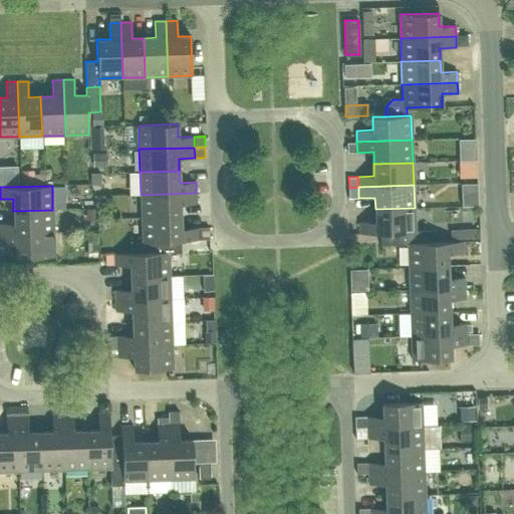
[(358,187),(349,188),(349,198),(358,198),(358,187)]
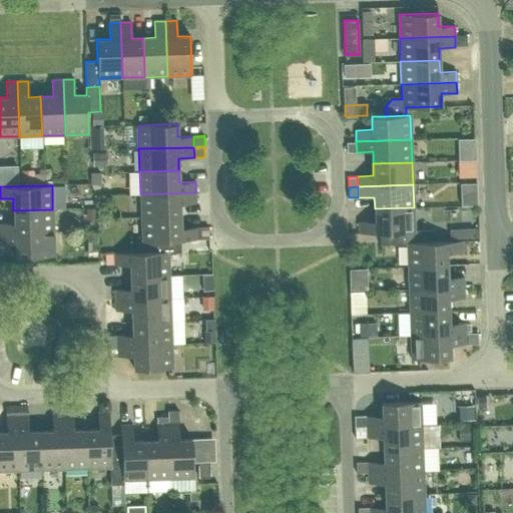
[(180,216),(179,204),(195,203),(195,192),(140,194),(141,217),(180,216)]
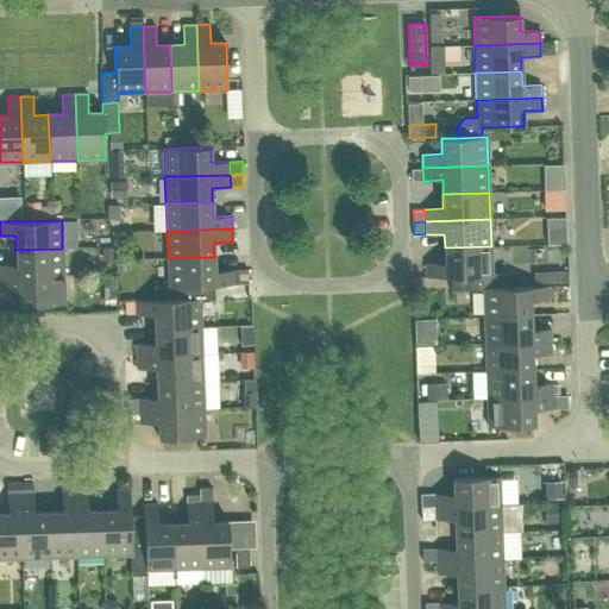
[(451,290),(483,289),(488,289),(487,274),(491,274),(491,246),(445,248),(445,262),(426,263),(426,277),(450,276),(451,290)]
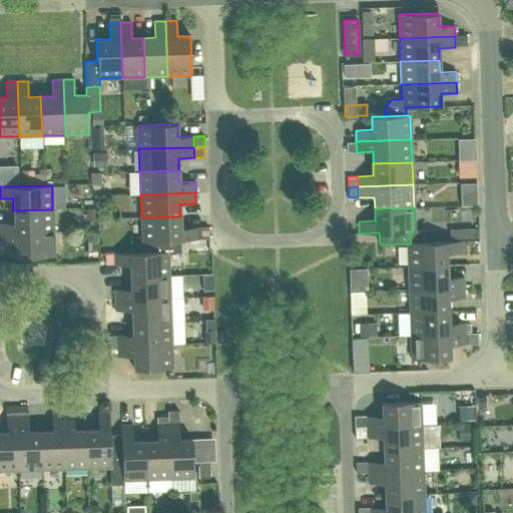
[(86,208),(86,218),(98,218),(97,208),(86,208)]
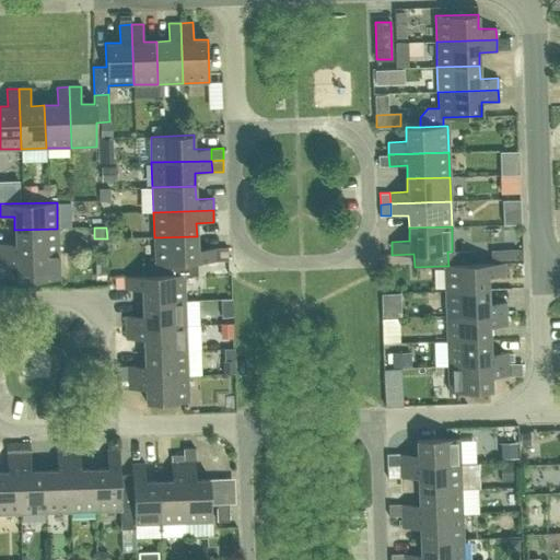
[(14,230),(15,243),(0,243),(0,255),(58,254),(57,229),(14,230)]
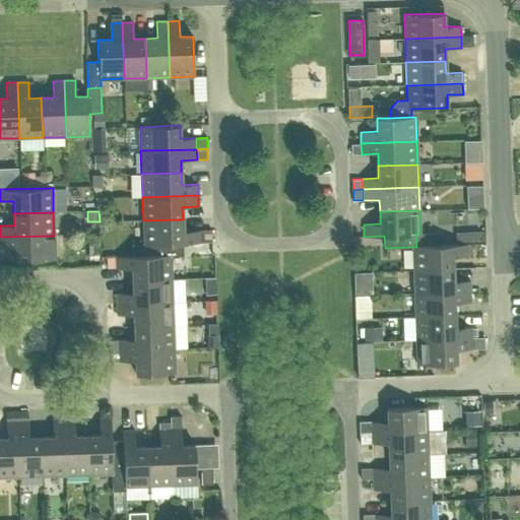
[(144,244),(131,244),(132,256),(157,255),(157,244),(183,243),(200,243),(199,231),(183,231),(183,219),(143,220),(144,244)]
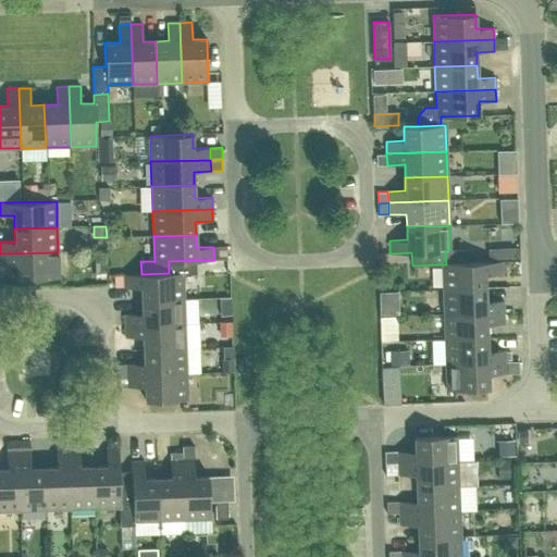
[(213,247),(214,260),(226,259),(226,246),(213,247)]
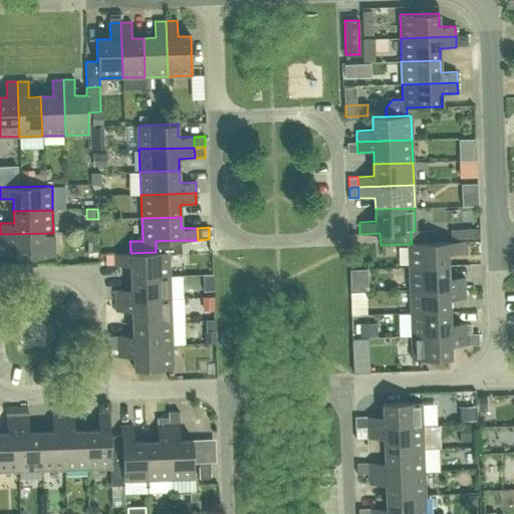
[(463,253),(463,241),(431,242),(431,230),(415,231),(411,231),(412,244),(408,244),(409,267),(448,266),(447,254),(463,253)]
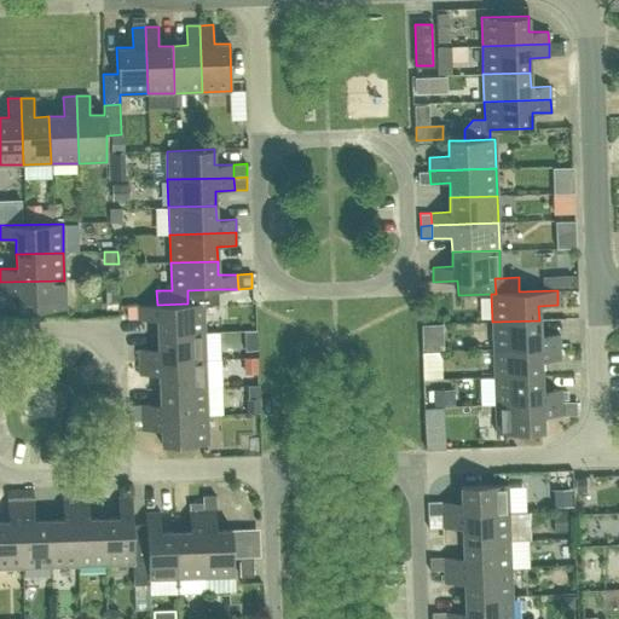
[(106,279),(106,294),(119,294),(119,279),(106,279)]
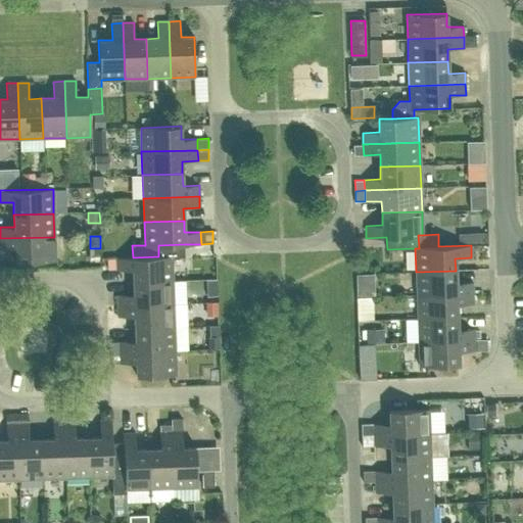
[(0,249),(15,249),(15,263),(55,260),(54,237),(0,238),(0,249)]
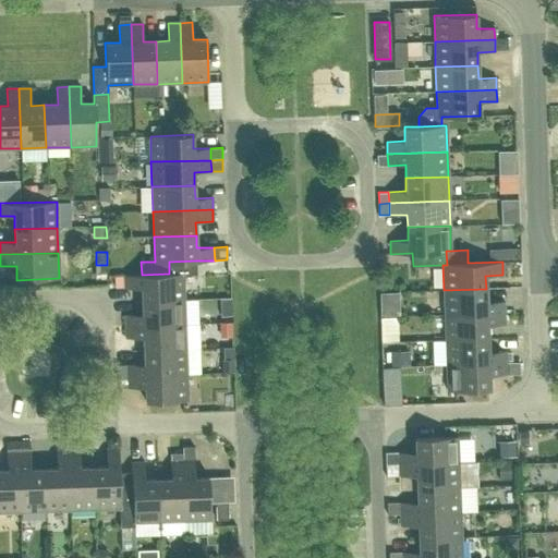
[(184,300),(183,275),(196,275),(196,261),(169,262),(169,274),(142,275),(123,276),(123,289),(141,288),(142,301),(184,300)]
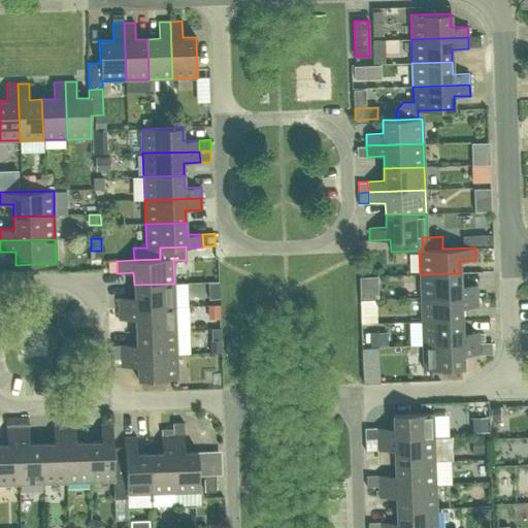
[(476,285),(460,286),(460,273),(420,274),(421,298),(477,296),(476,285)]
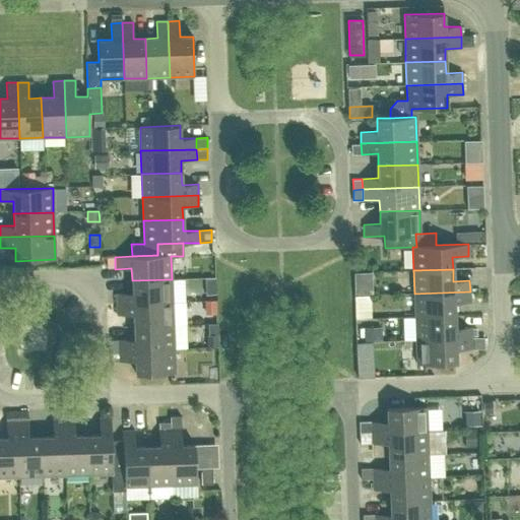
[(213,277),(206,277),(206,293),(213,293),(216,293),(215,277),(213,277)]
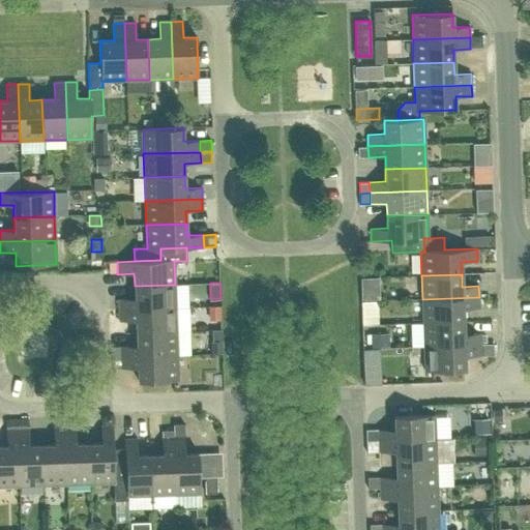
[(135,286),(135,298),(118,299),(119,311),(176,308),(175,285),(135,286)]
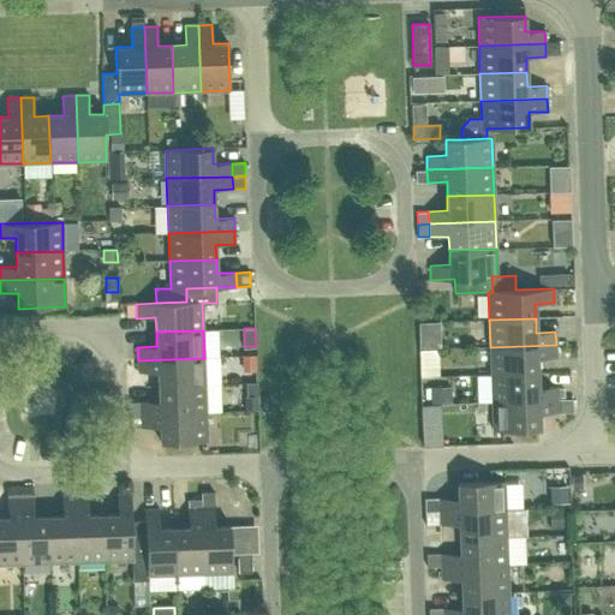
[(439,335),(419,336),(419,348),(440,347),(439,335)]
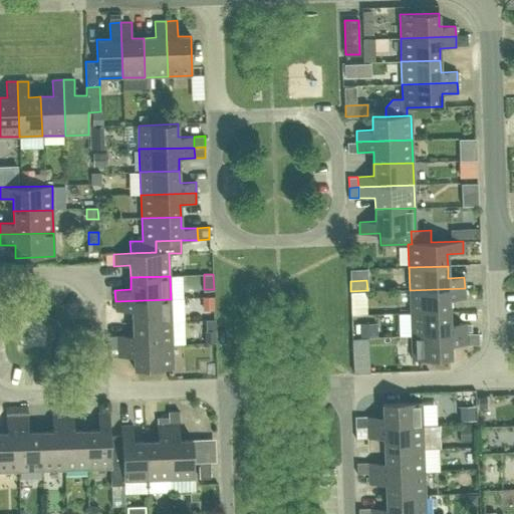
[(449,299),(465,299),(465,288),(410,290),(410,313),(449,311),(449,299)]
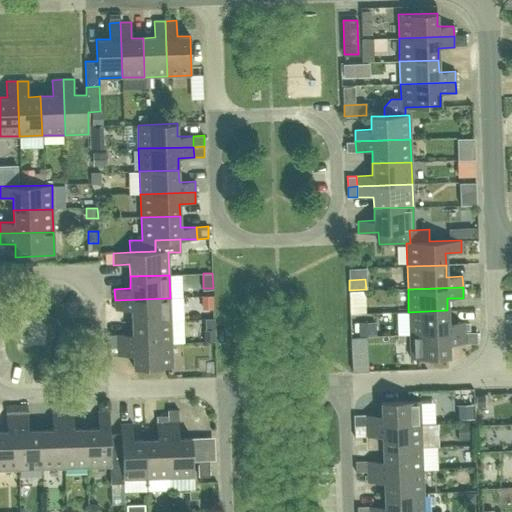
[(115,300),(115,310),(131,310),(132,322),(171,320),(170,298),(115,300)]
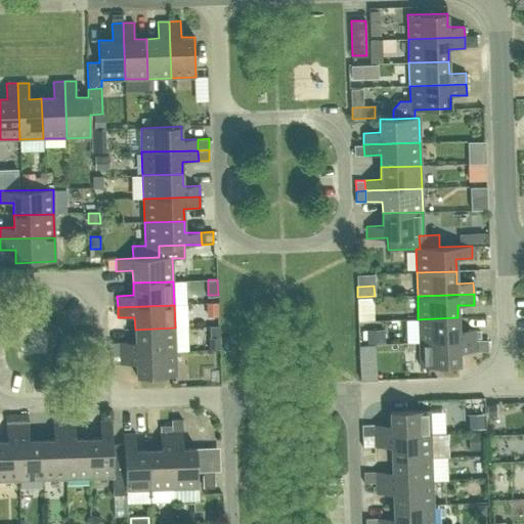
[(200,317),(201,343),(211,343),(211,317),(200,317)]
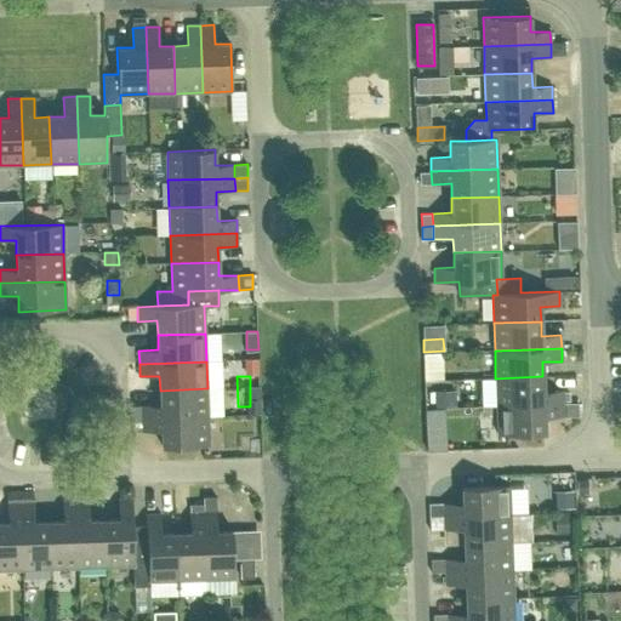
[(563,391),(543,391),(542,376),(495,379),(496,406),(563,404),(563,391)]
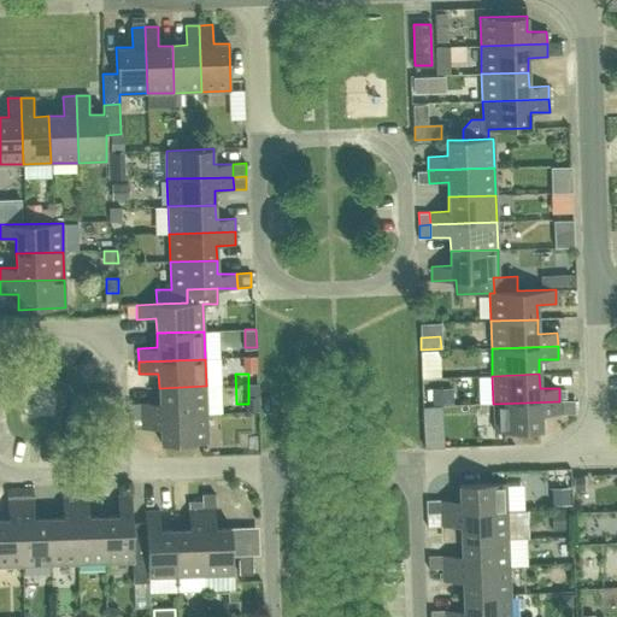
[(159,388),(159,403),(140,403),(140,404),(140,416),(206,413),(206,386),(159,388)]
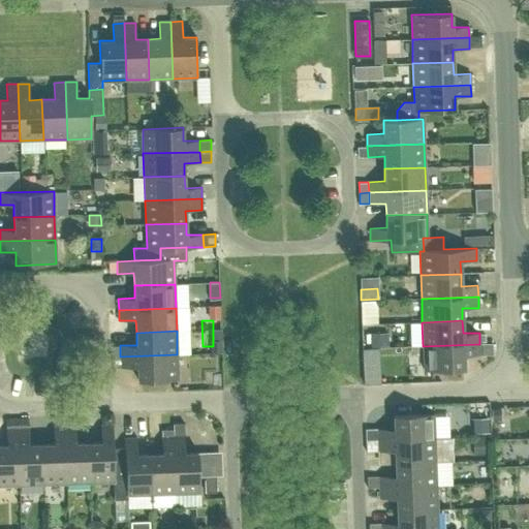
[(389,332),(370,333),(371,346),(390,345),(389,332)]
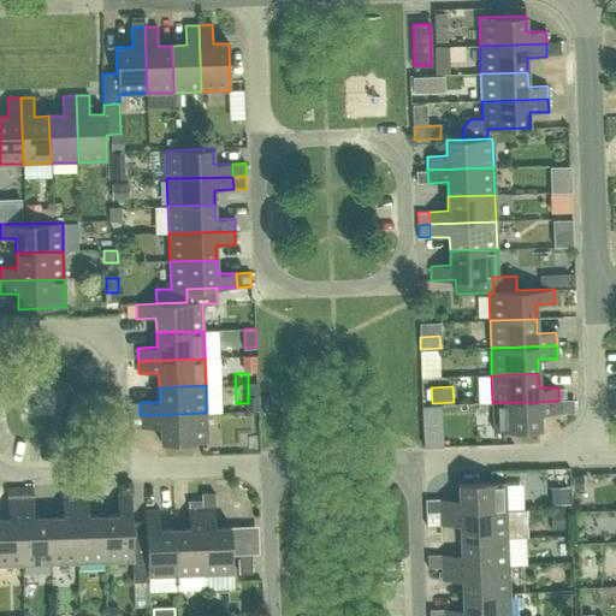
[(573,400),(558,400),(558,401),(560,413),(574,413),(573,400)]
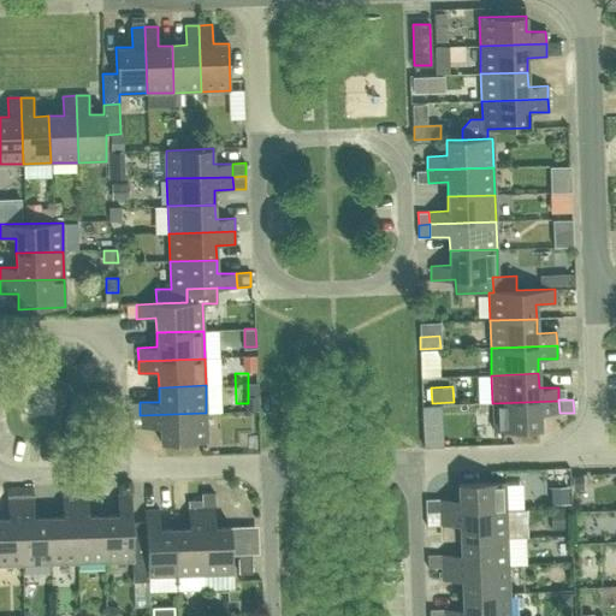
[(492,403),(493,431),(540,430),(540,414),(560,413),(558,401),(492,403)]
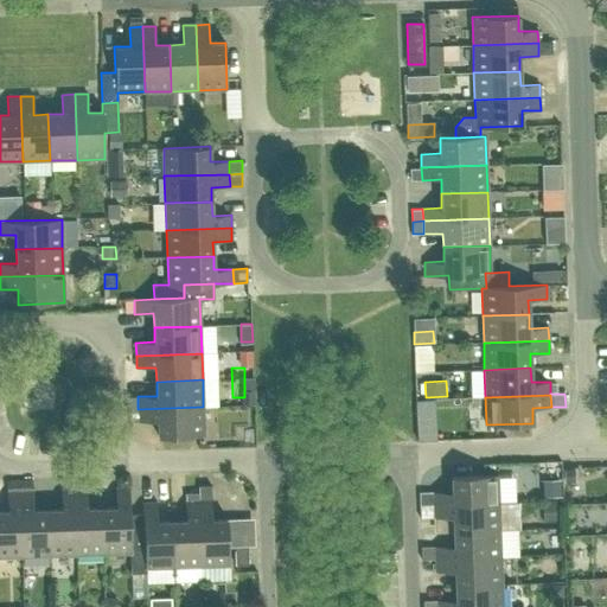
[(128,397),(128,409),(138,409),(138,397),(128,397)]
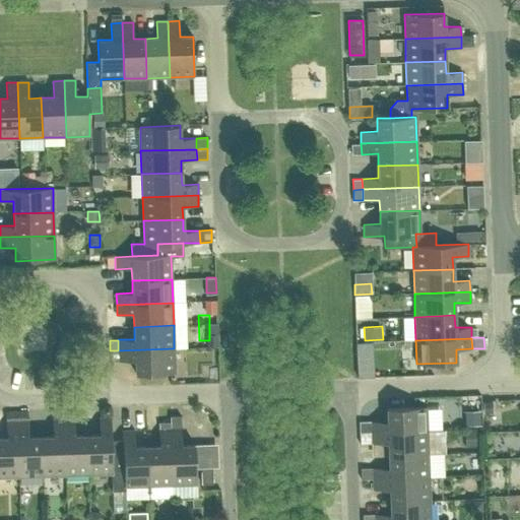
[(366,342),(355,343),(356,353),(367,352),(366,342)]
